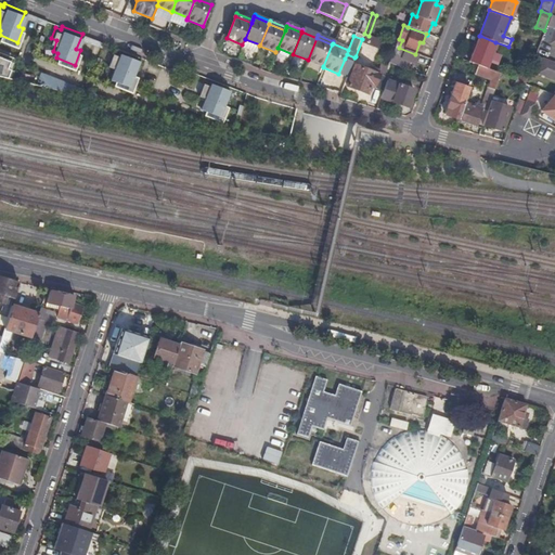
[(369,41),(368,44),(392,54),(396,46),(371,36),(369,41)]
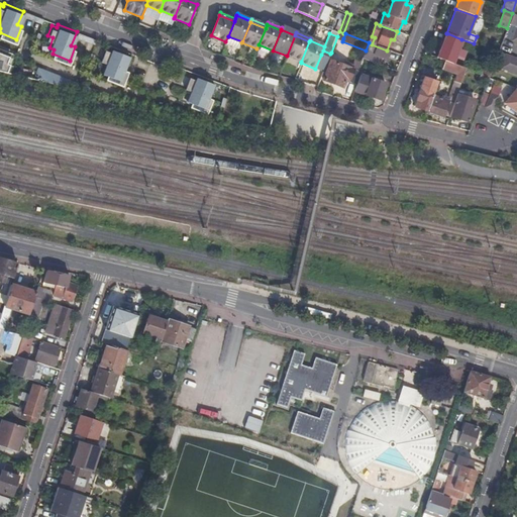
[(447,33),(437,58),(445,61),(452,64),(461,39),(447,33)]
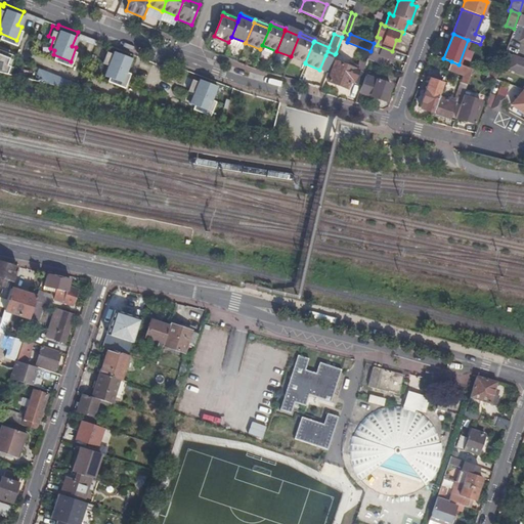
[(291,56),(305,62),(313,42),(299,36),(291,56)]
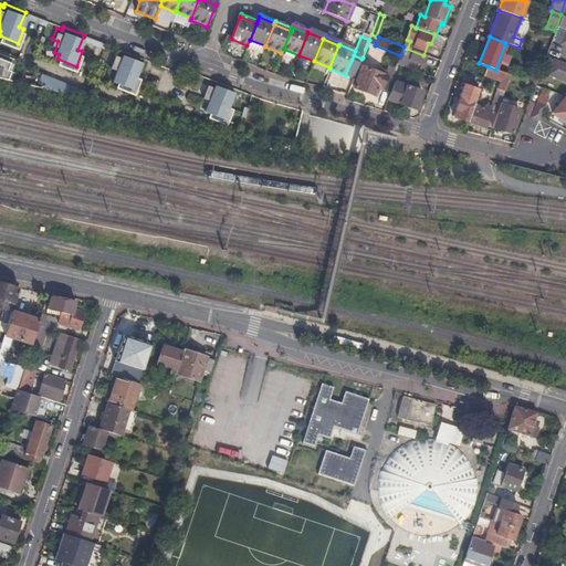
[(369,40),(363,58),(369,61),(375,45),(376,42),(369,40)]
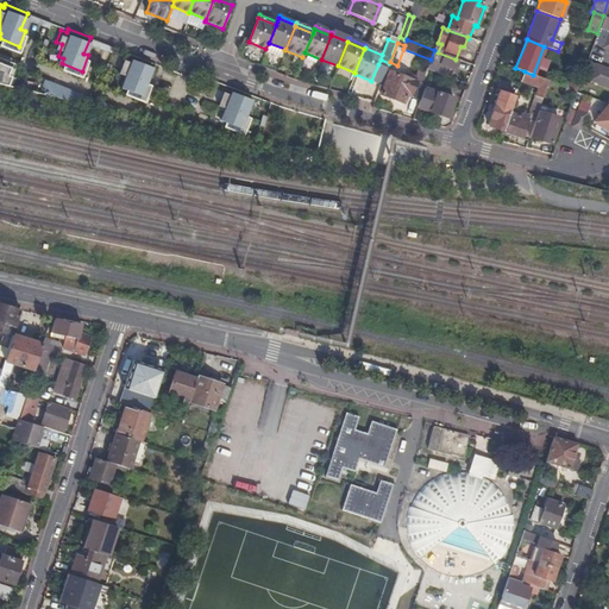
[(457,70),(460,61),(456,60),(438,52),(434,50),(431,60),(427,70),(432,71),(446,77),(449,68),(457,70)]
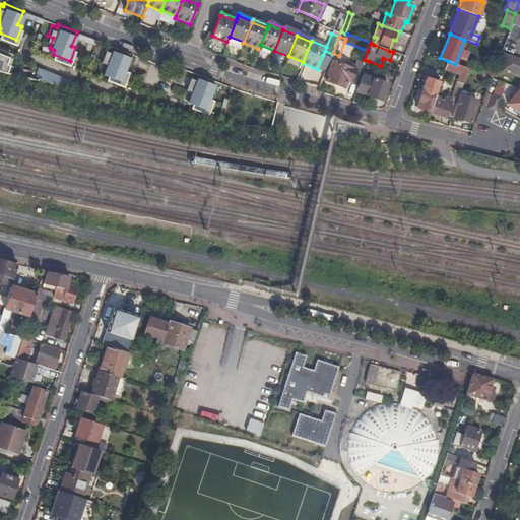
[(105,46),(101,57),(107,59),(103,69),(108,71),(106,75),(126,82),(131,69),(127,67),(132,54),(114,46),(112,49),(105,46)]
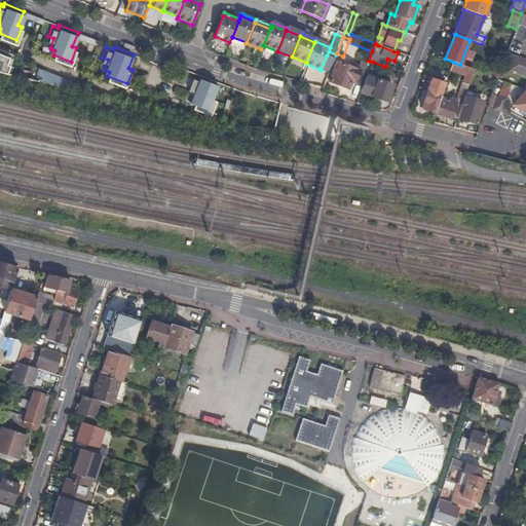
[(525,60),(515,55),(510,69),(525,75),(525,60)]
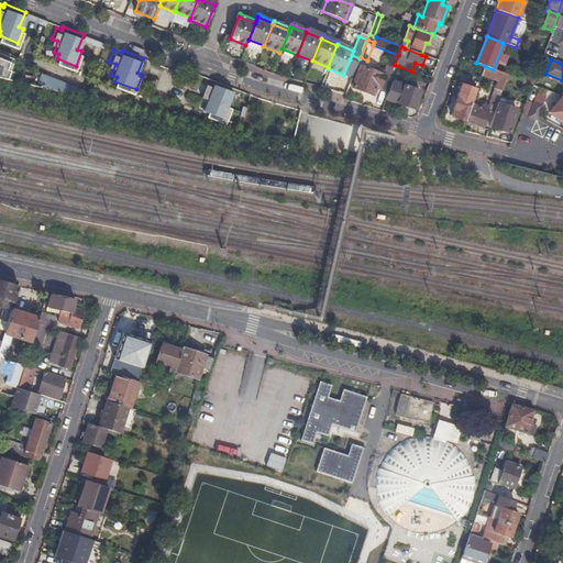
[(395,80),(399,66),(395,65),(392,73),(389,78),(394,79),(395,80)]
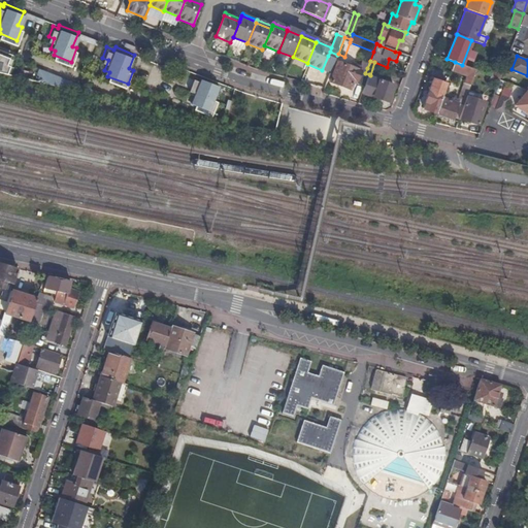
[(470,86),(475,70),(462,65),(455,62),(452,69),(467,75),(464,84),(470,86)]
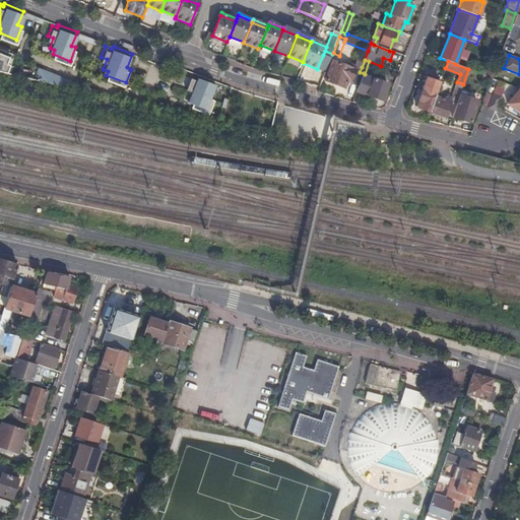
[(359,86),(363,76),(364,73),(360,72),(362,67),(356,65),(354,70),(333,62),(325,81),(345,88),(348,82),(359,86)]
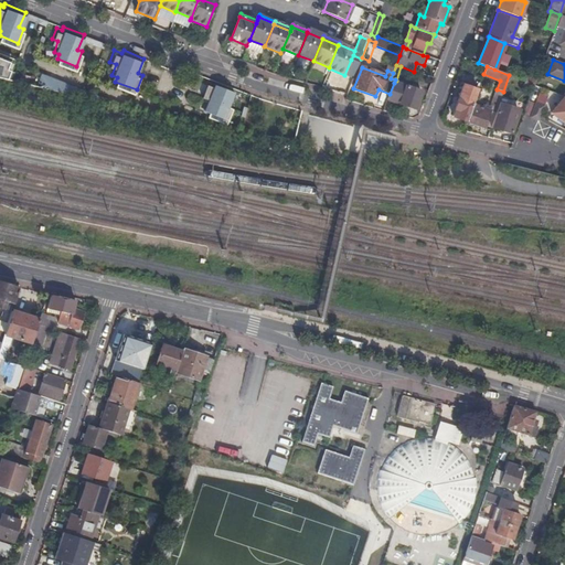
[(526,82),(534,84),(539,72),(531,70),(526,82)]
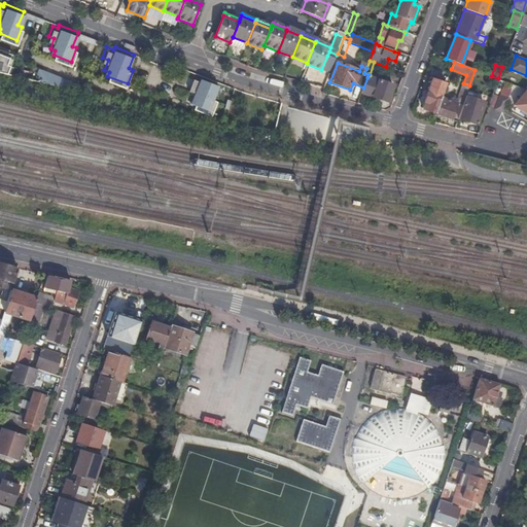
[(37,69),(33,79),(65,91),(69,80),(37,69)]
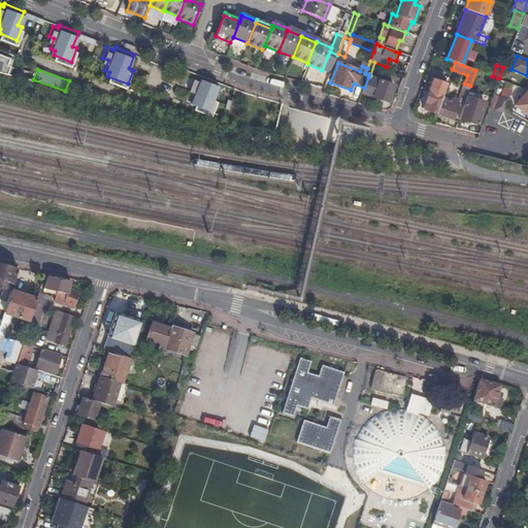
[(364,88),(362,94),(388,102),(394,87),(368,77),(364,88)]
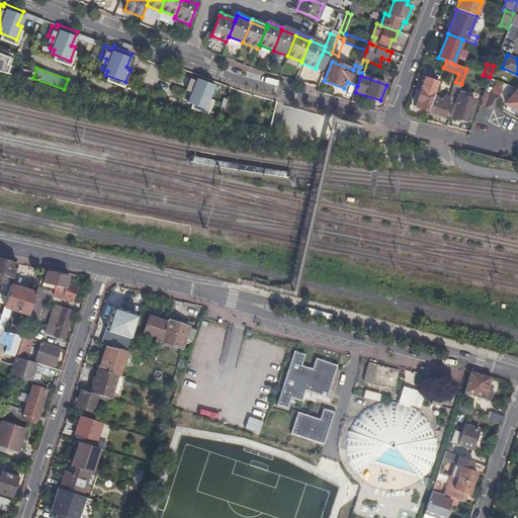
[(191,106),(187,115),(208,119),(216,99),(212,98),(217,87),(197,79),(196,82),(190,79),(185,92),(190,94),(187,104),(191,106)]
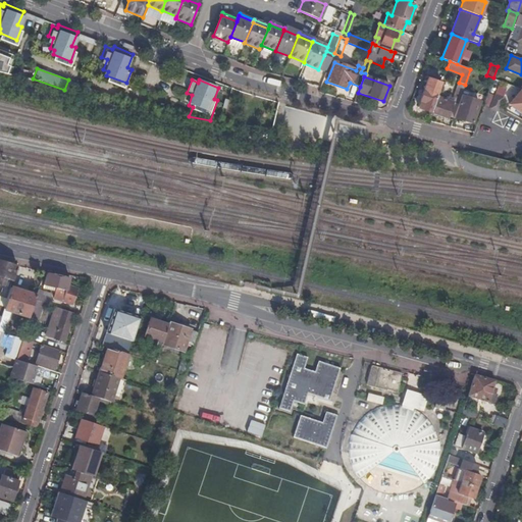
[(418,107),(431,112),(436,96),(441,84),(428,80),(418,107)]
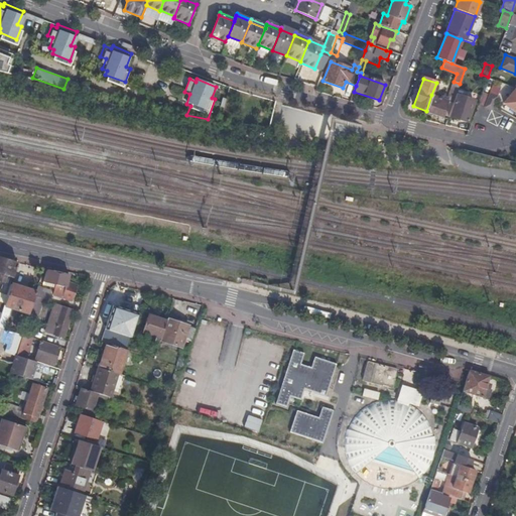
[(453,103),(454,102),(460,84),(454,82),(447,101),(450,102),(453,103)]
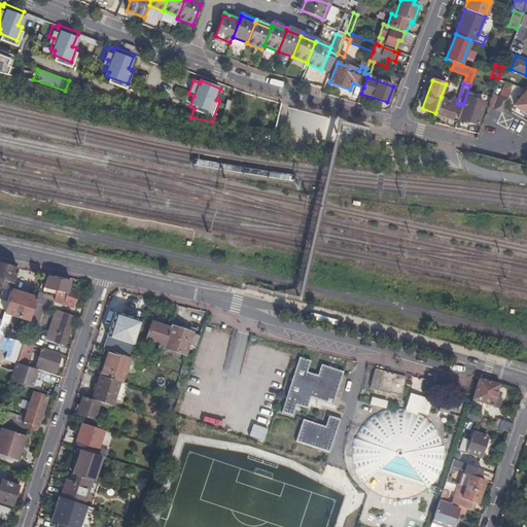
[(526,115),(526,90),(514,105),(526,115)]
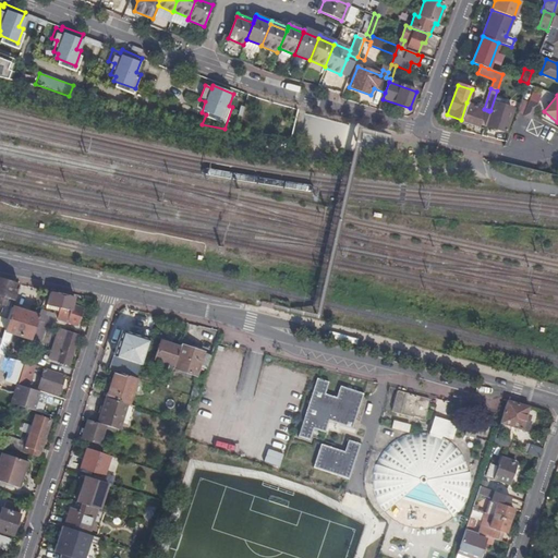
[(524,116),(532,119),(537,104),(530,101),(524,116)]
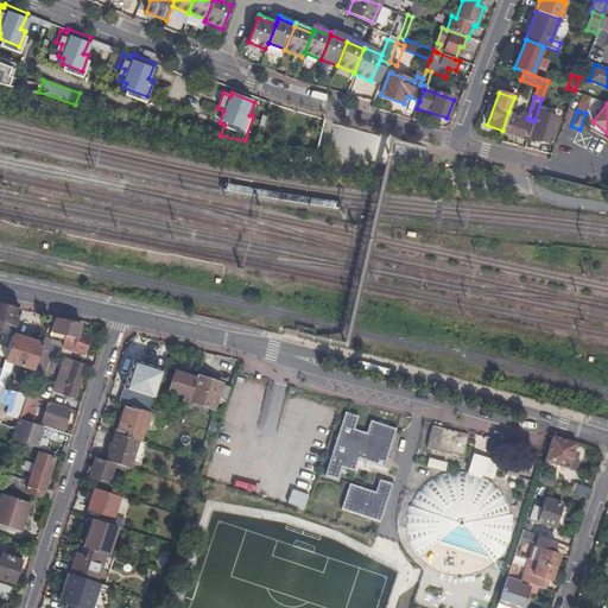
[(508,112),(502,131),(521,138),(526,122),(530,124),(531,120),(527,119),(508,112)]
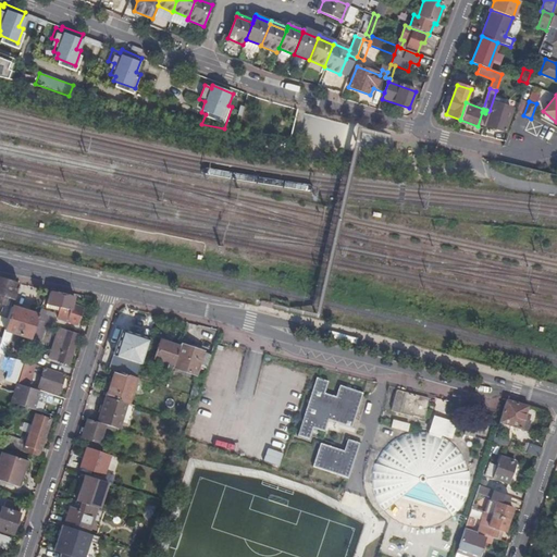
[(489,111),(484,125),(505,132),(511,111),(503,108),(502,113),(490,110),(489,111)]
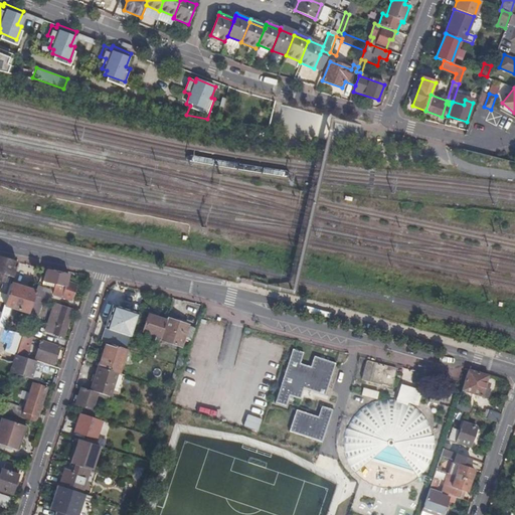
[(5,275),(11,277),(16,262),(0,256),(0,281),(3,282),(5,275)]
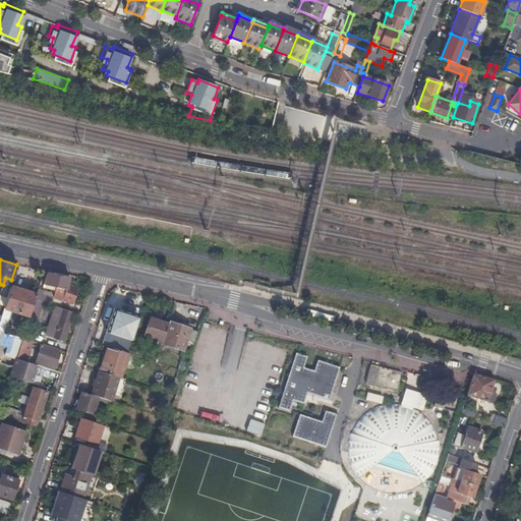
[(67,285),(68,278),(46,274),(44,284),(66,289),(62,300),(72,303),(77,288),(67,285)]
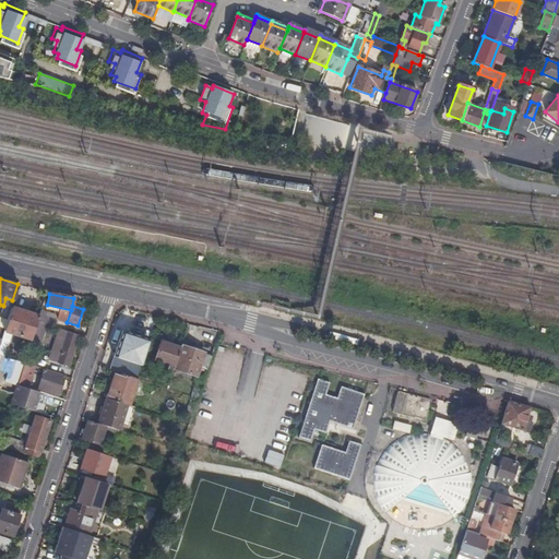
[(3,331),(0,339),(0,340),(0,355),(4,356),(12,333),(30,340),(37,317),(11,307),(3,331)]
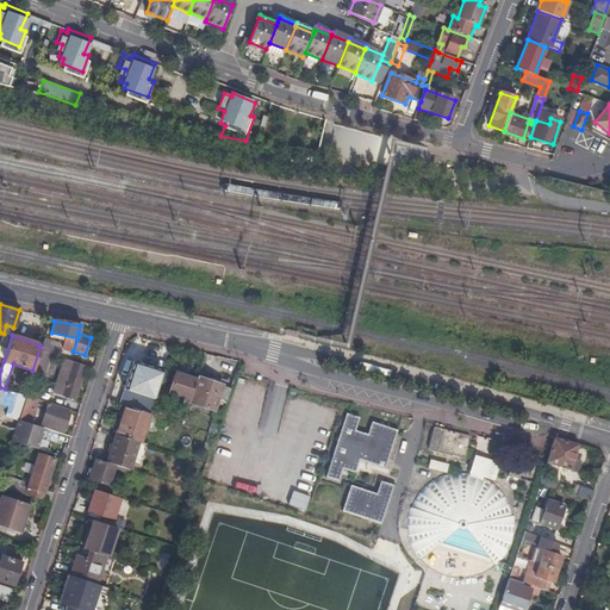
[(54,342),(44,338),(42,346),(41,350),(50,354),(54,342)]
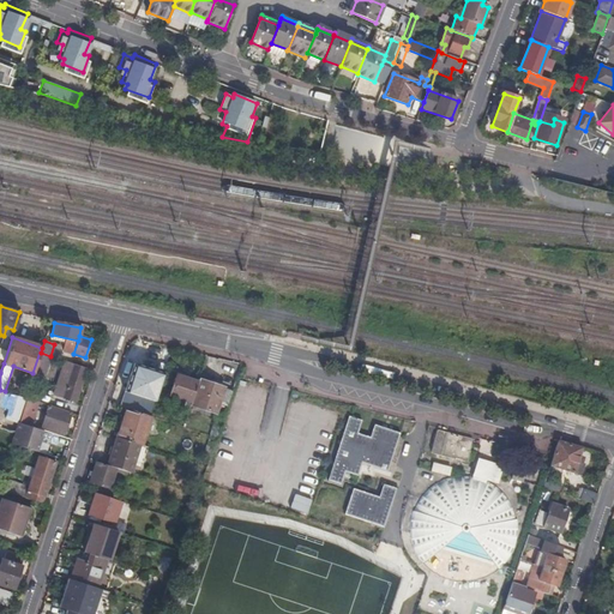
[(50,356),(41,353),(35,371),(46,374),(52,356),(50,356)]
